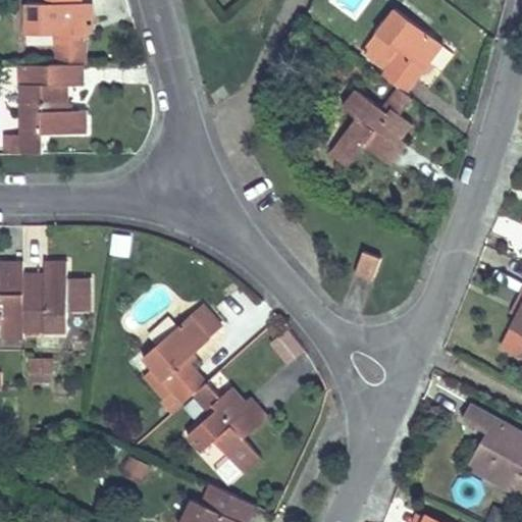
[(55,34),(55,63),(50,63),(50,85),(20,85),(19,154),(44,154),(45,134),(89,135),(89,111),(72,111),(72,85),(86,85),(86,64),(89,63),(89,3),(28,3),(28,34),(55,34)]
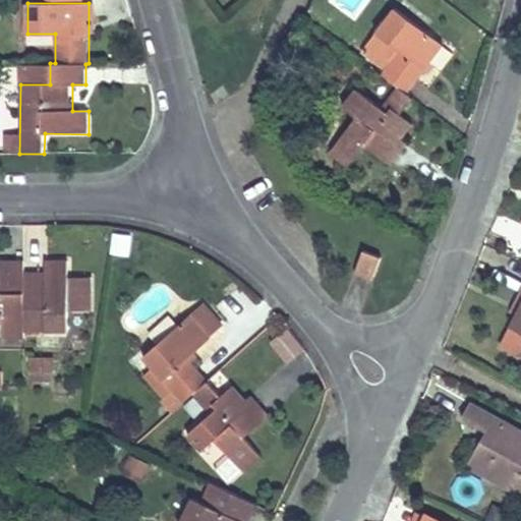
[(381,74),(397,87),(381,107),(355,89),(342,107),(355,117),(329,153),(347,166),(362,145),(390,165),(401,152),(395,147),(411,124),(399,114),(411,98),(406,94),(442,47),(395,9),(377,33),(378,35),(364,53),(385,68),(381,74)]
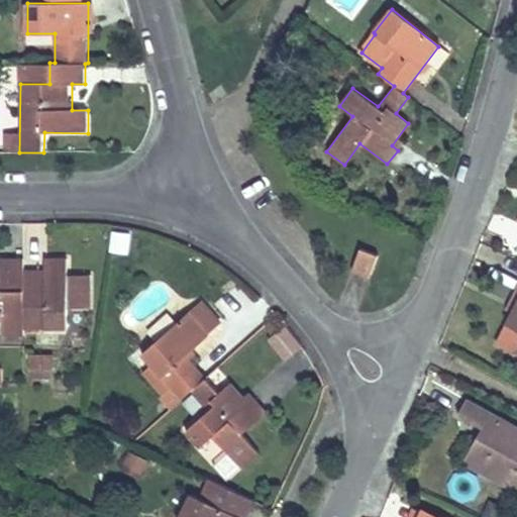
[(20,84),(49,84),(49,63),(20,64),(20,84)]
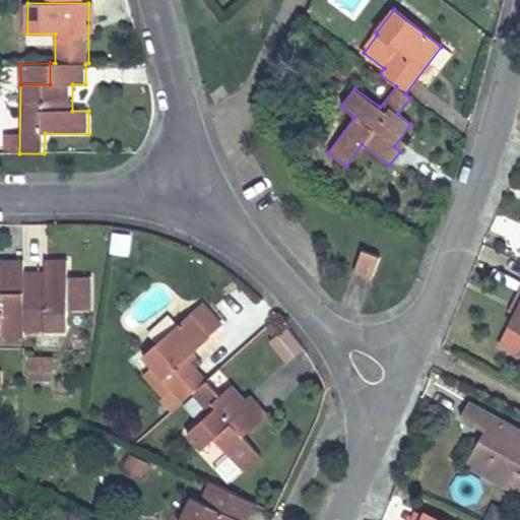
[(129,253),(131,232),(111,230),(110,252),(129,253)]
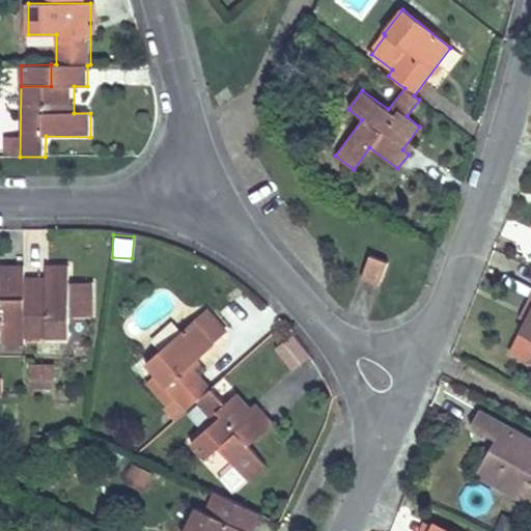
[(388,262),(369,255),(360,278),(380,284),(388,262)]
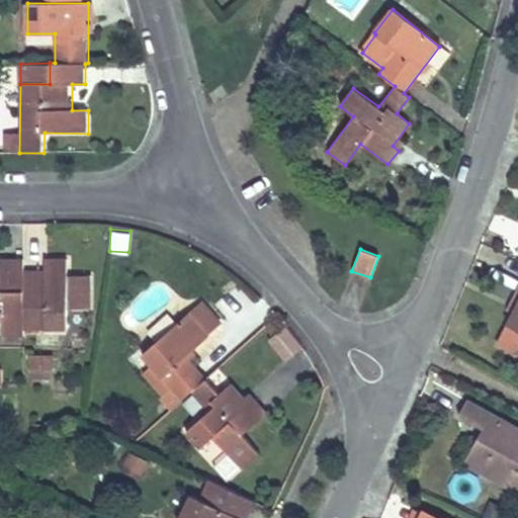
[(45,273),(23,273),(23,261),(6,260),(6,266),(0,265),(0,314),(1,314),(1,337),(23,337),(23,329),(66,330),(66,310),(67,276),(67,261),(45,261),(45,273)]
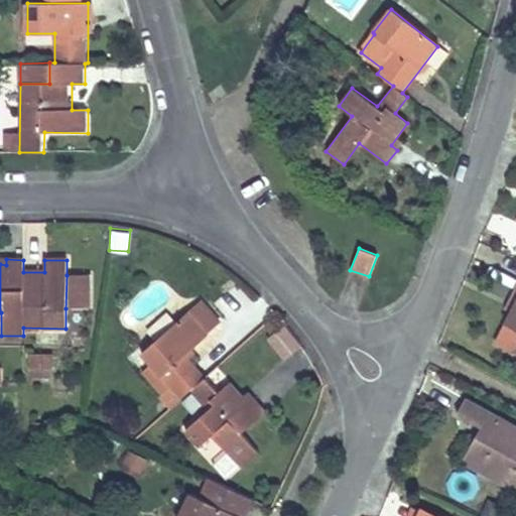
[(67,275),(66,308),(85,308),(85,275),(67,275)]
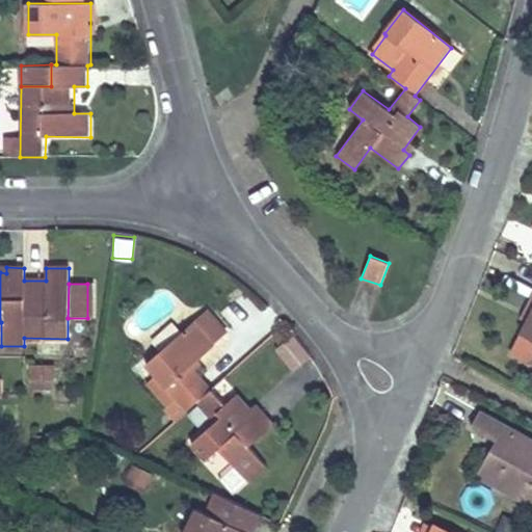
[(531,313),(531,294),(520,317),(528,321),(531,313)]
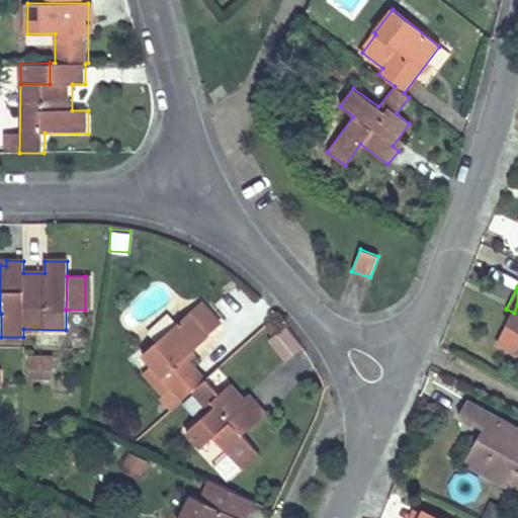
[(517,305),(514,313),(499,343),(517,353),(517,305)]
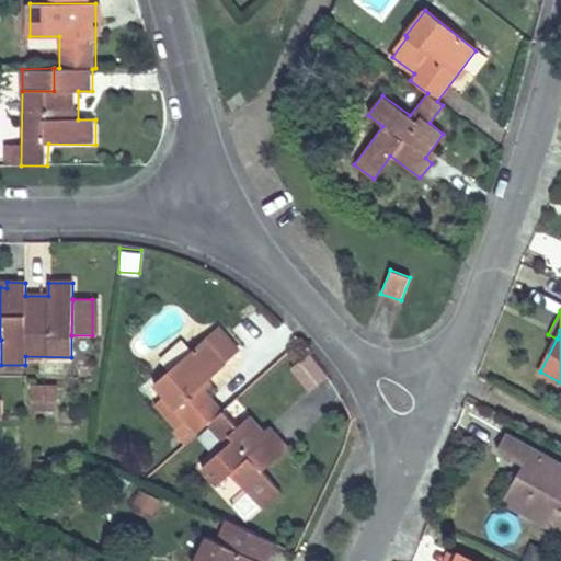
[(197,434),(208,424),(222,411),(205,391),(201,387),(207,381),(226,365),(203,340),(155,384),(186,422),(175,432),(186,444),(197,434)]
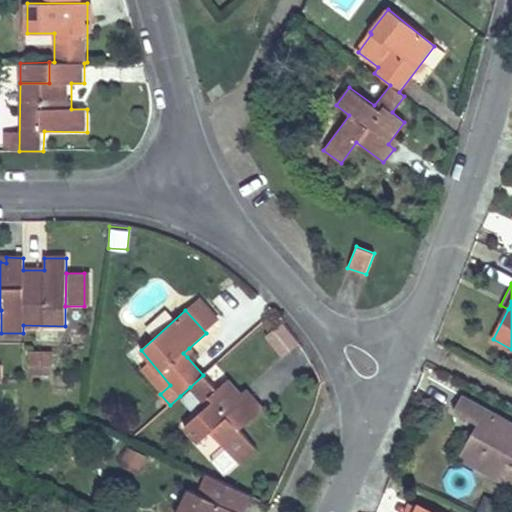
[(28,373),(52,375),(54,349),(29,348),(28,373)]
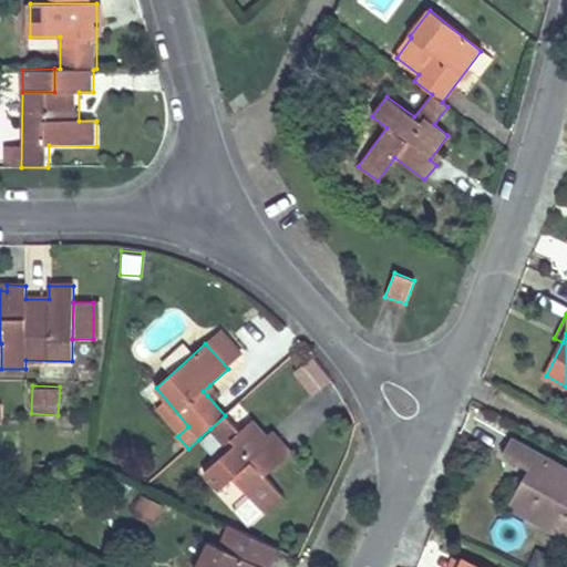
[(213,390),(209,385),(203,391),(207,395),(213,390)]
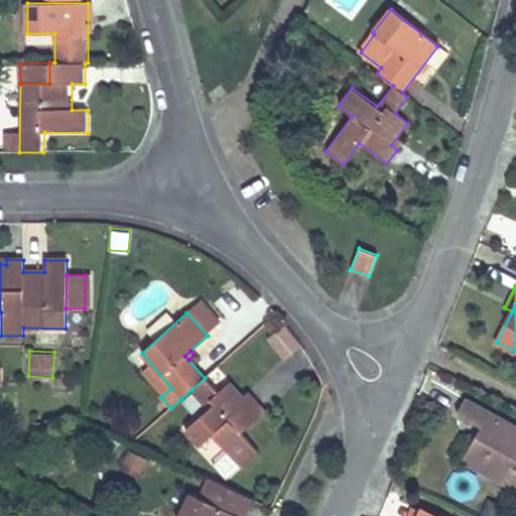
[(219,394),(205,378),(191,390),(208,409),(184,431),(199,448),(213,436),(242,469),(259,455),(242,433),(264,413),(253,400),(247,404),(229,385),(219,394)]
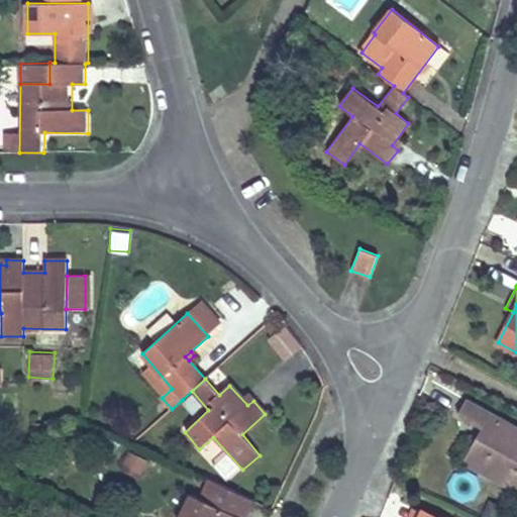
[(509,422),(468,399),(457,414),(482,428),(475,442),(494,452),(483,471),(516,490),(516,434),(506,429),(509,422)]
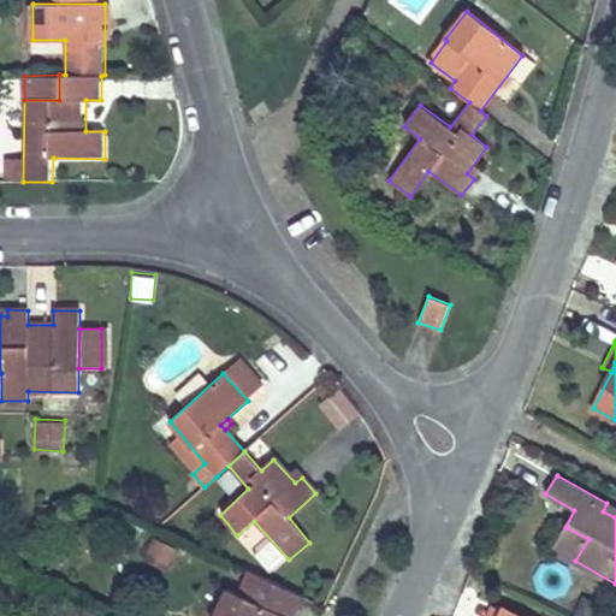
[(615,508),(606,503),(603,511),(615,517),(615,508)]
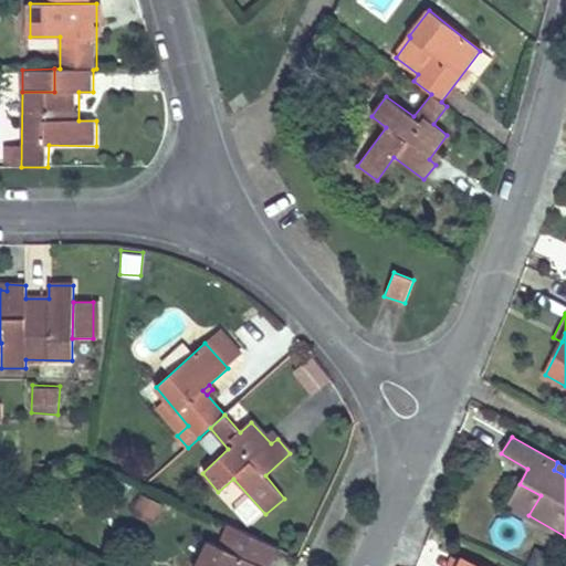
[(541,495),(520,484),(509,505),(528,515),(541,495)]
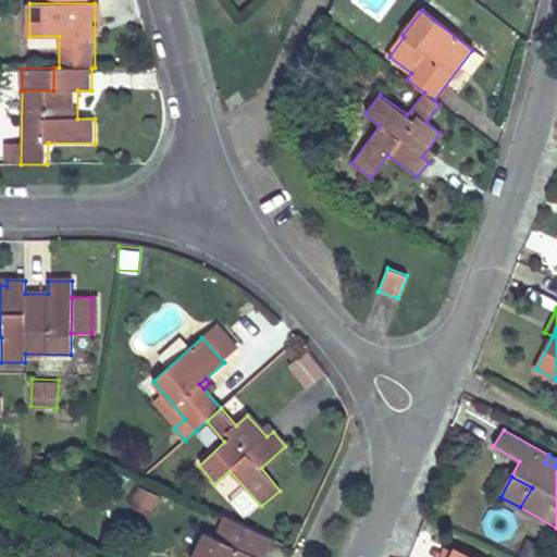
[(131,505),(151,512),(159,495),(138,486),(131,505)]
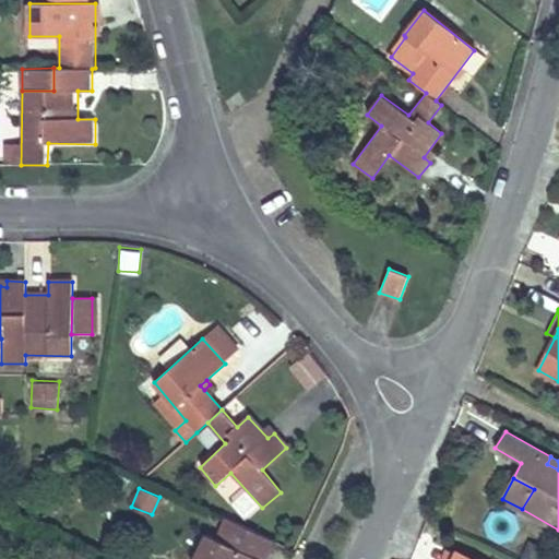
[(265,558),(274,542),(224,518),(215,537),(205,533),(192,558),(265,558)]
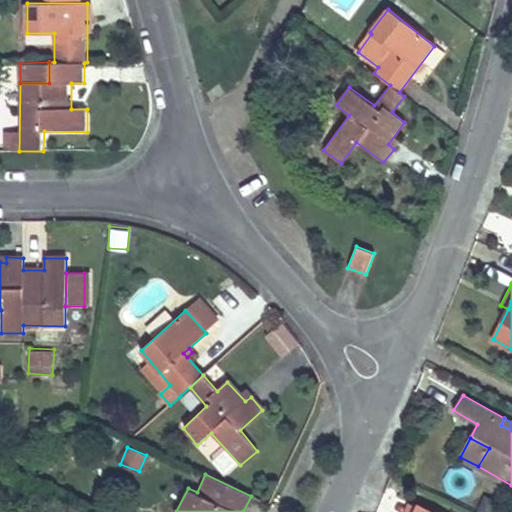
[(416,511),(420,505),(410,501),(405,511),(416,511)]
